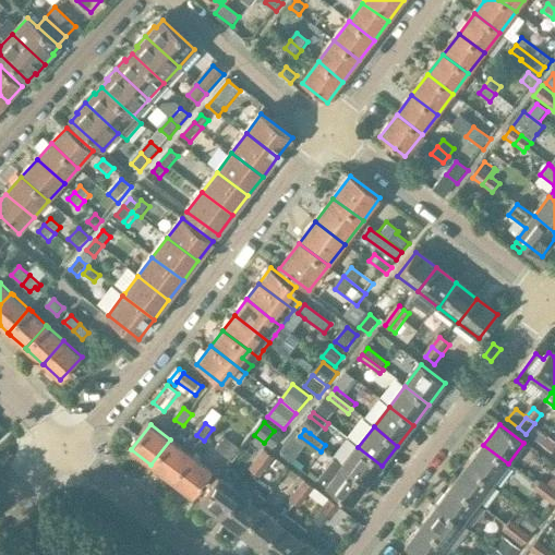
[(543,431),(535,441),(543,446),(550,438),(550,436),(543,431)]
